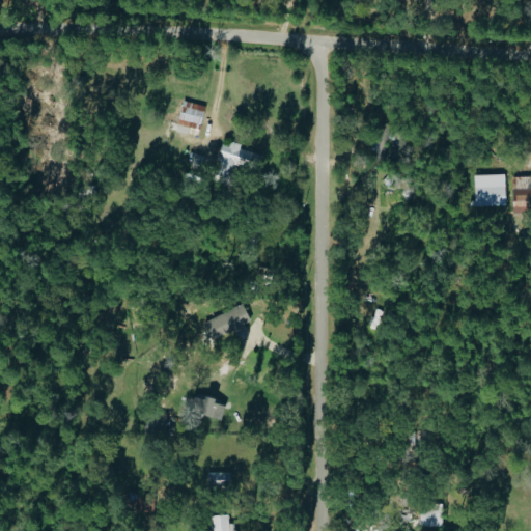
[(187,134),(189,127),(196,130),(203,107),(182,101),(172,130),(187,134)]
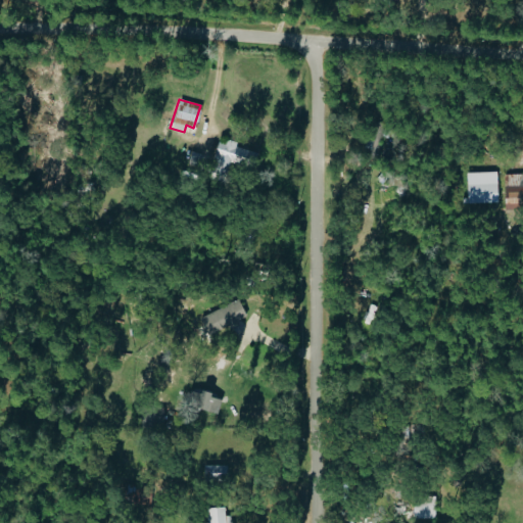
[(254,152),(233,146),(234,142),(225,139),(223,144),(216,141),(210,159),(248,171),(254,152)]
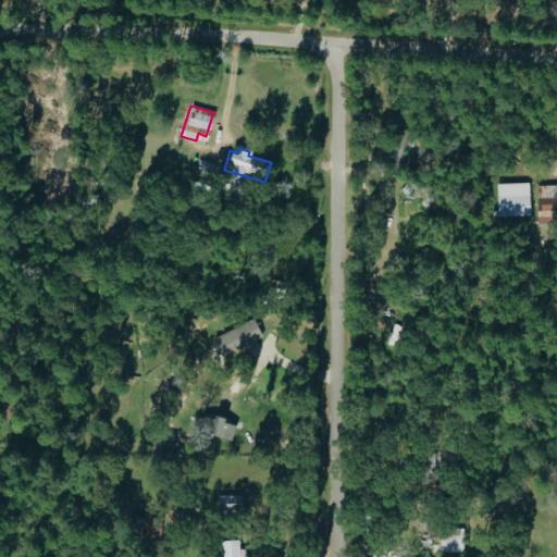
[(494,184),(495,217),(529,215),(528,183),(494,184)]
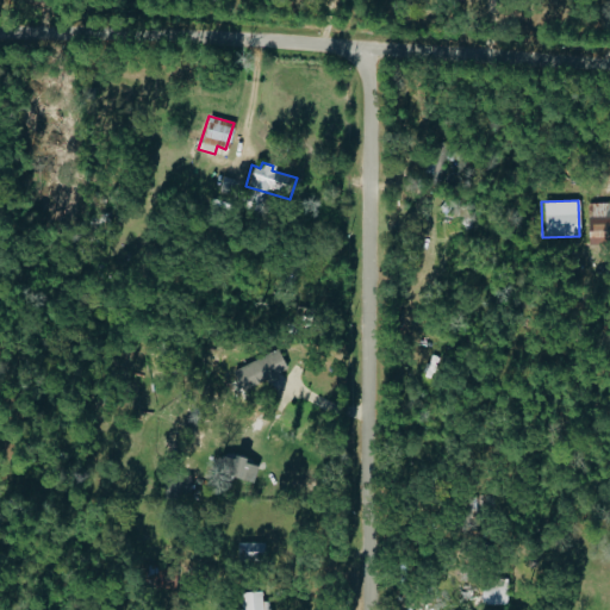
[(609,215),(609,203),(586,204),(587,237),(609,235),(609,215)]
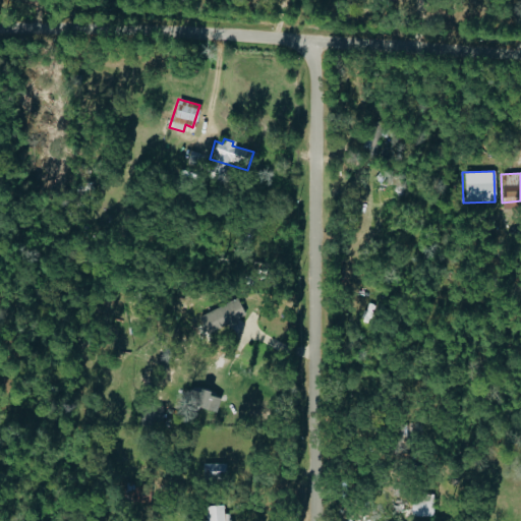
[(244,316),(236,299),(197,316),(205,334),(244,316)]
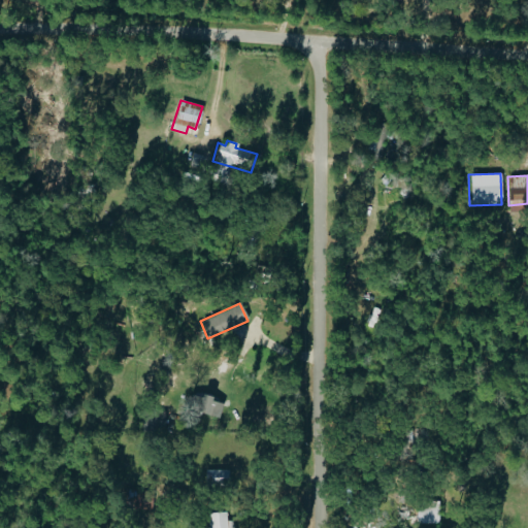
[(222,401),(191,393),(187,409),(218,418),(222,401)]
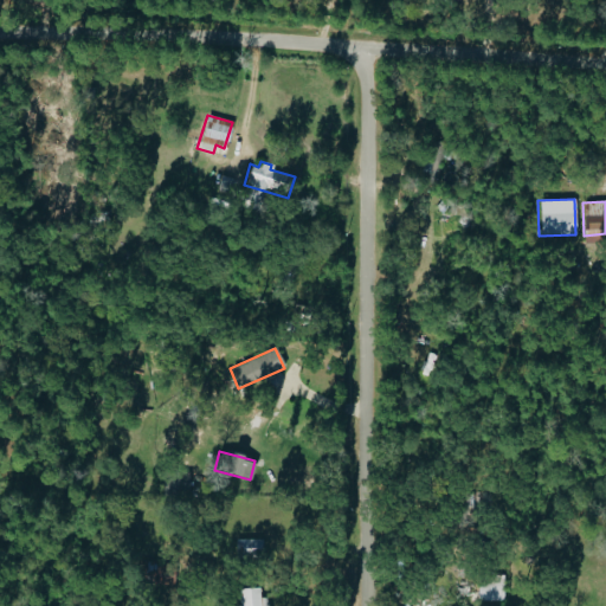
[(476,600),(502,601),(503,577),(477,575),(476,600)]
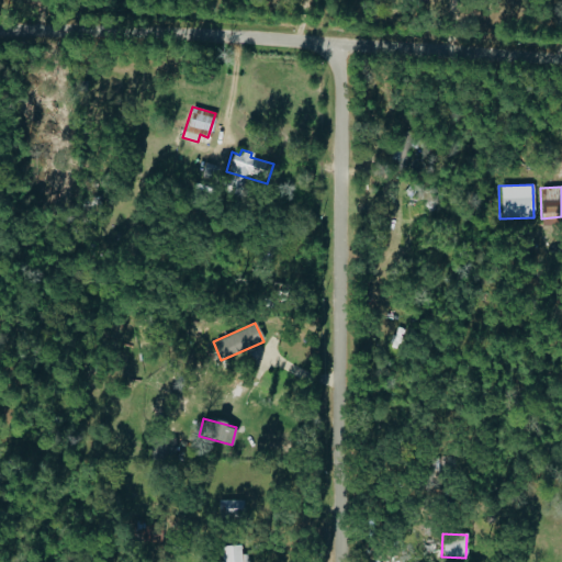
[(221,546),(221,561),(245,561),(245,554),(239,555),(238,546),(221,546)]
